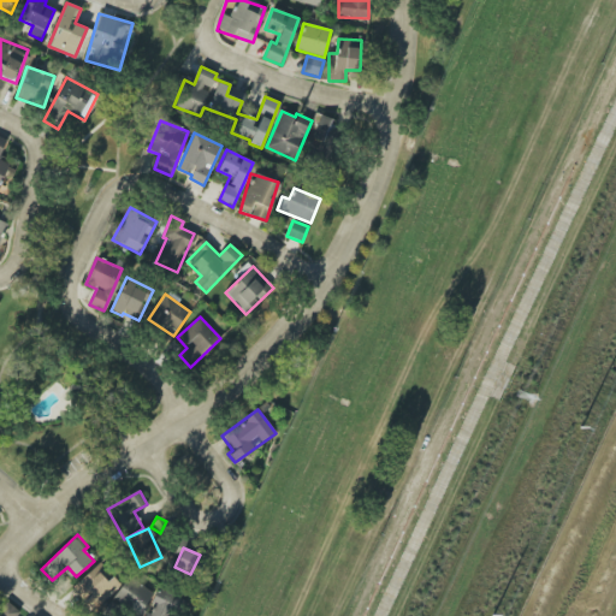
[(95,614),(122,585),(98,562),(71,591),(95,614)]
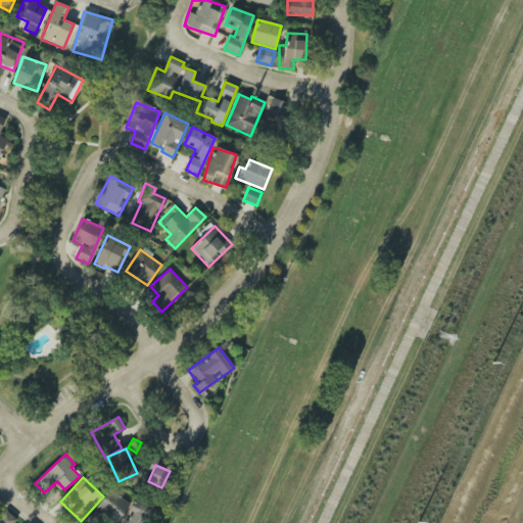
[(131,504),(108,490),(96,510),(116,522),(143,522),(152,509),(135,497),(131,504)]
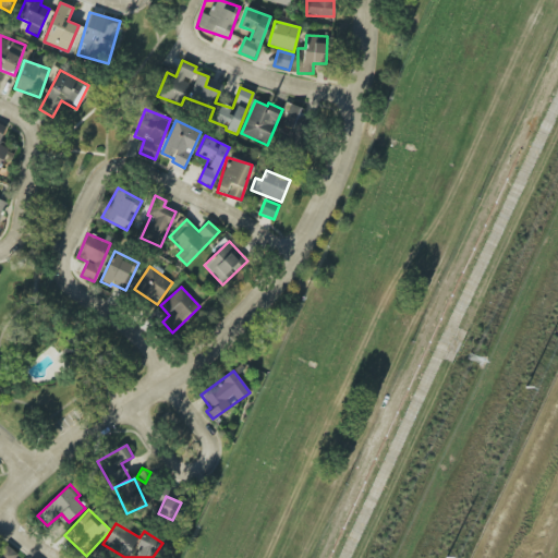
[(0,552),(0,557),(14,557),(17,555),(7,545),(0,552)]
